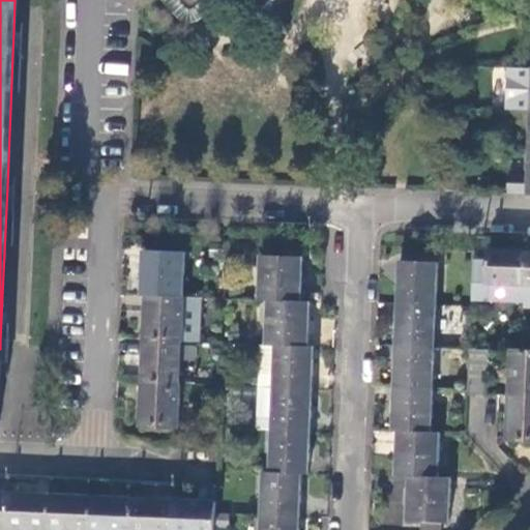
[(177,0),(178,1),(187,11),(188,11),(190,11),(204,0),(254,0),(260,6),(263,7),(265,5),(269,0),(177,0)]
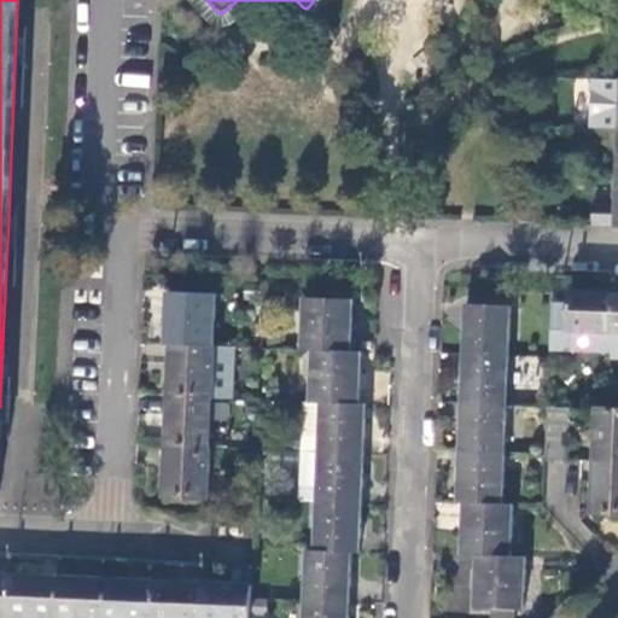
[(25,38),(16,38),(15,64),(24,64),(25,38)]
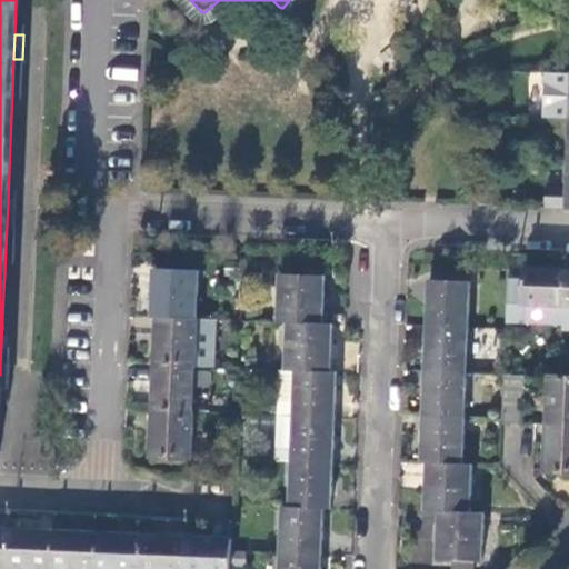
[(568,72),(546,72),(543,118),(568,119),(568,72)]
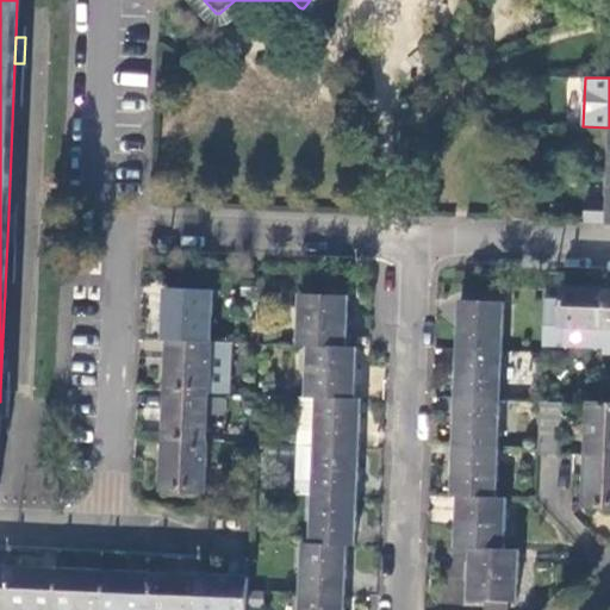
[(584,223),(609,223),(609,175),(609,176),(609,200),(584,199),(584,223)]
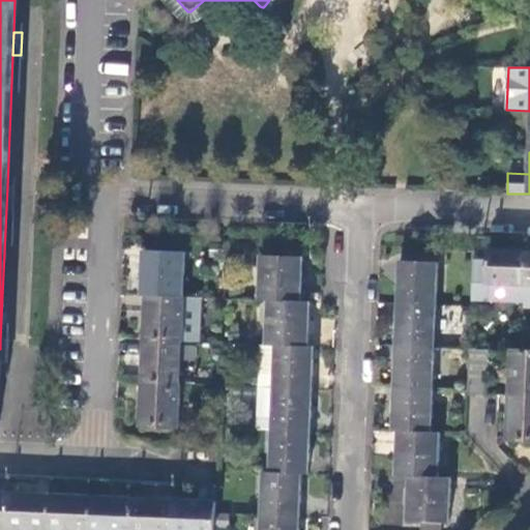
[(15,185),(7,185),(6,208),(13,208),(15,185)]
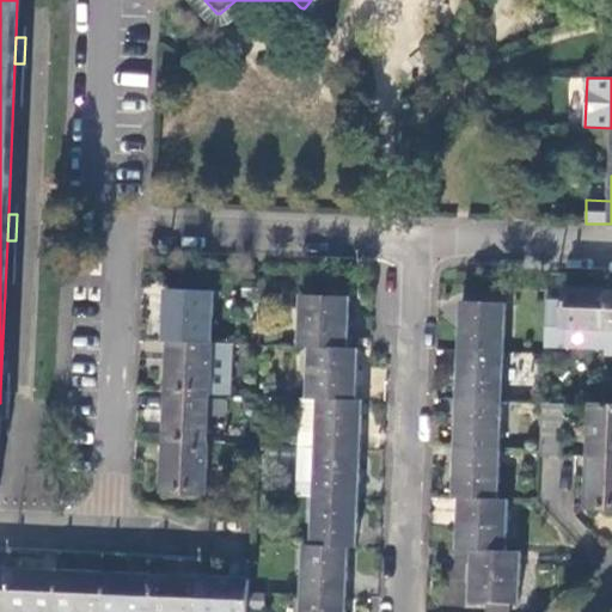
[(605,329),(607,291),(564,289),(563,328),(605,329)]
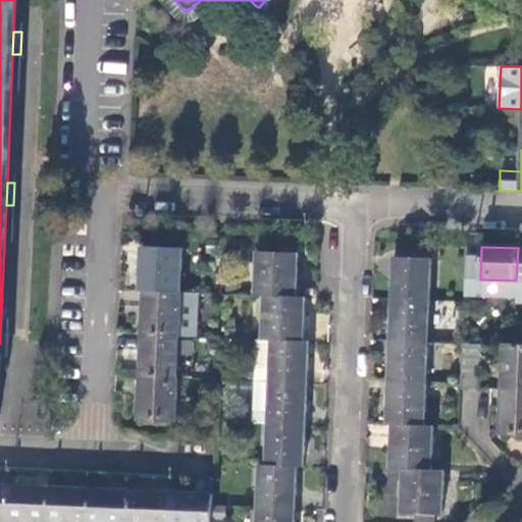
[(143,248),(142,291),(146,291),(183,293),(184,249),(143,248)]
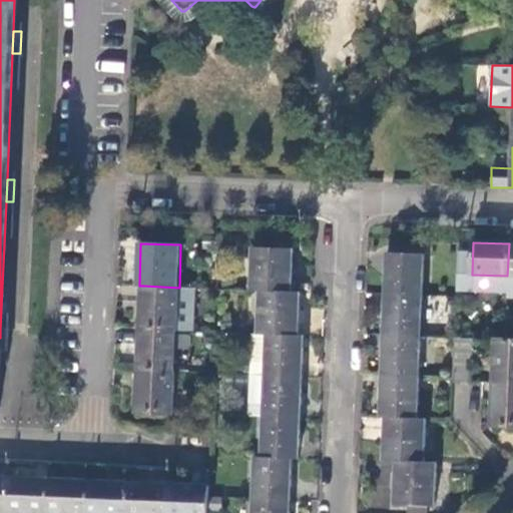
[(251,247),(249,290),(258,290),(290,291),(292,249),(251,247)]
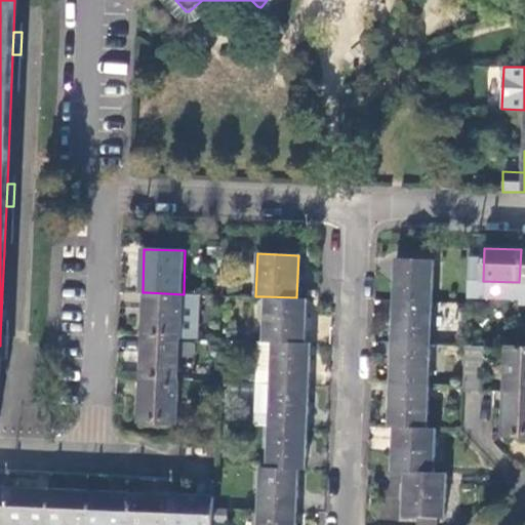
[(394,258),(392,301),(430,304),(432,260),(394,258)]
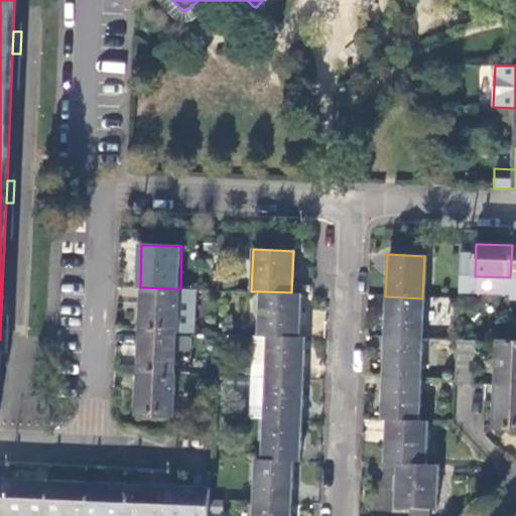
[(179,332),(180,289),(144,287),(143,331),(179,332)]
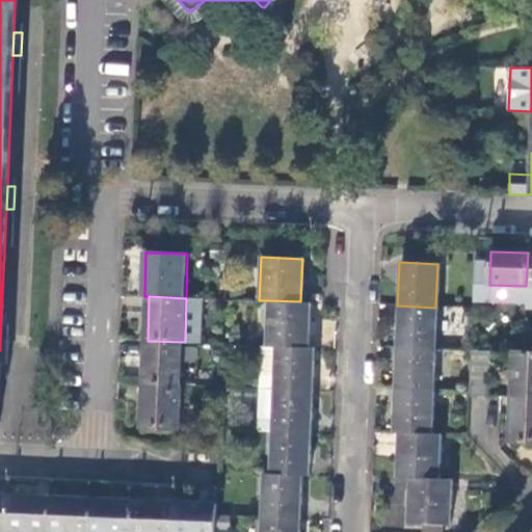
[(202,322),(202,298),(186,298),(185,342),(196,342),(197,322),(202,322)]
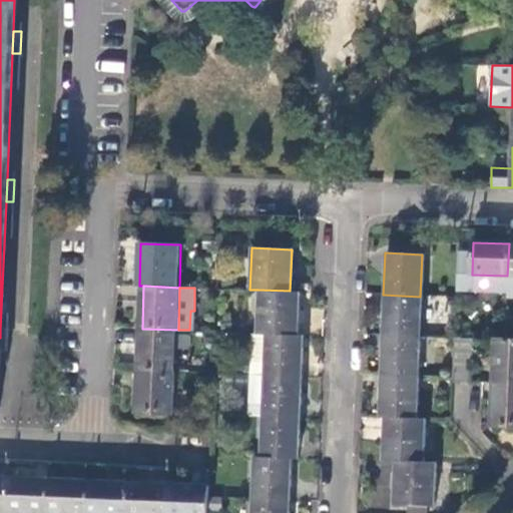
[(258,290),(255,332),(267,333),(297,334),(298,292),(290,291),(258,290)]
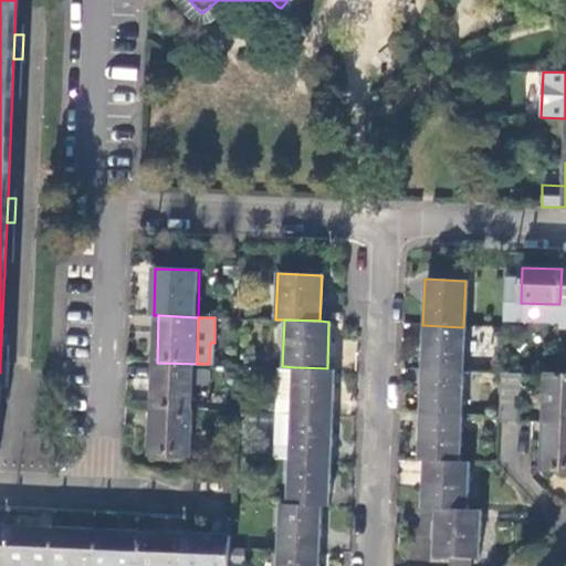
[(463,327),(422,325),(421,370),(462,371),(463,327)]
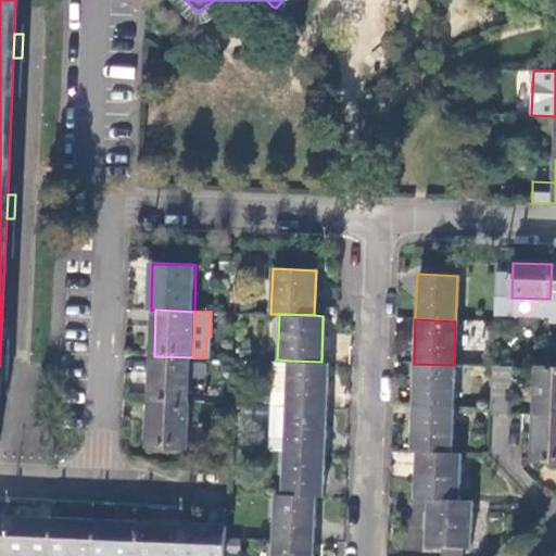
[(193,357),(154,356),(154,400),(192,401),(193,357)]
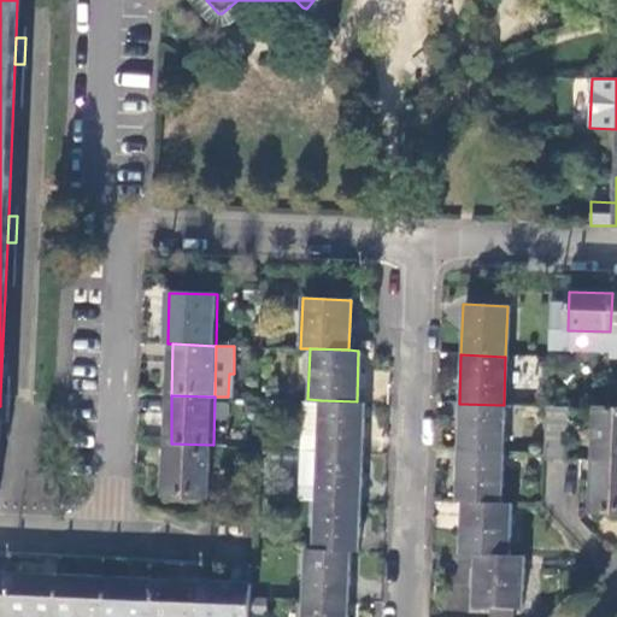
[(300,399),(298,448),(318,450),(321,400),(307,399),(300,399)]
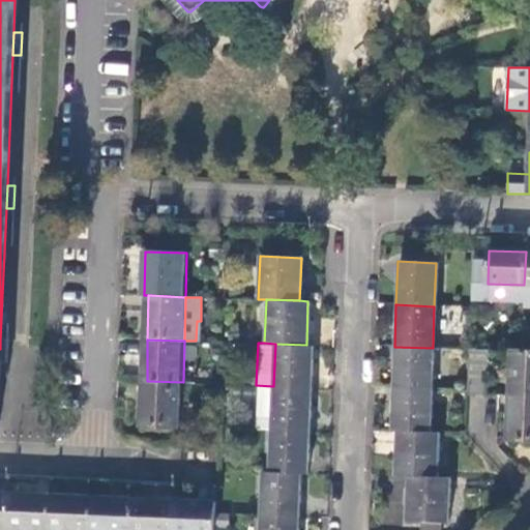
[(312,345),(306,345),(275,344),(273,386),(310,388),(312,345)]
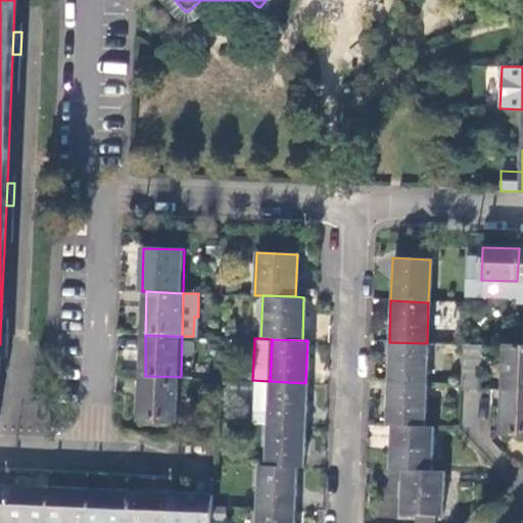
[(427,343),(389,342),(387,383),(425,384),(427,343)]
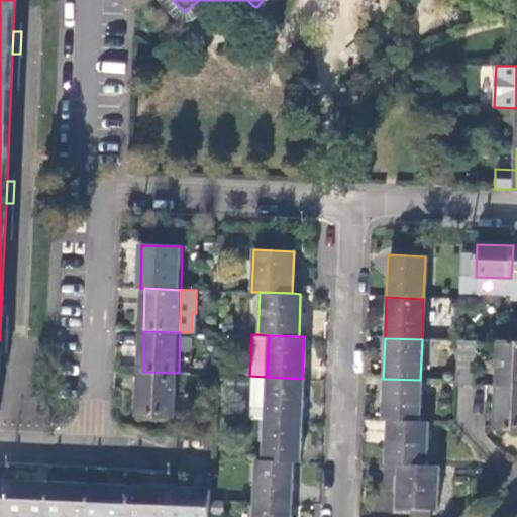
[(516,342),(508,342),(499,342),(497,388),(516,388),(516,342)]
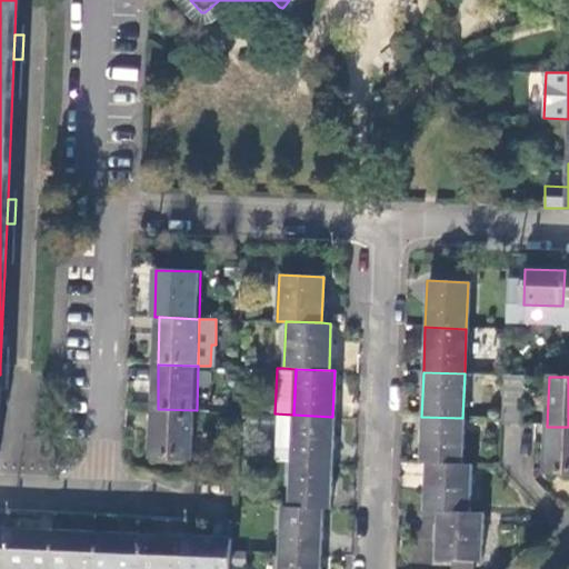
[(197,410),(158,409),(156,475),(196,476),(197,410)]
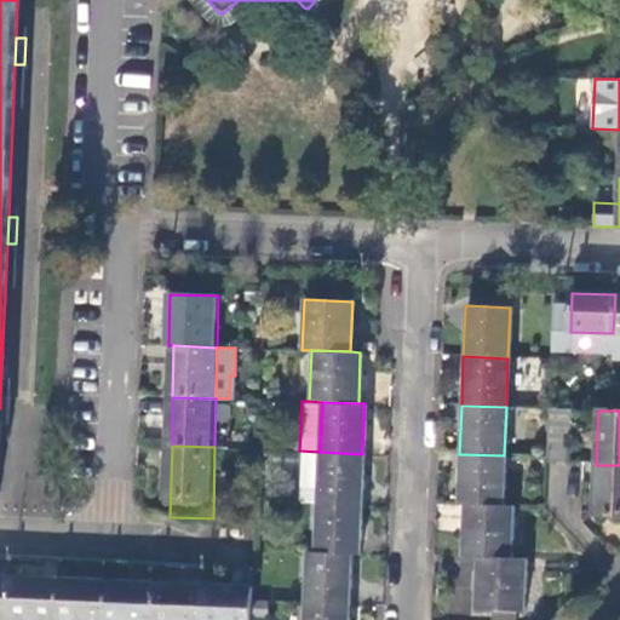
[(317,501),(320,452),(299,451),(298,500),(317,501)]
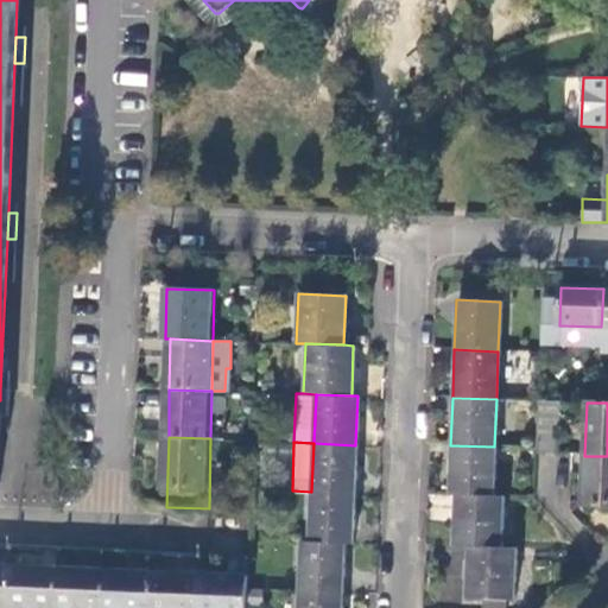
[(355,445),(314,443),(311,492),(354,493),(355,445)]
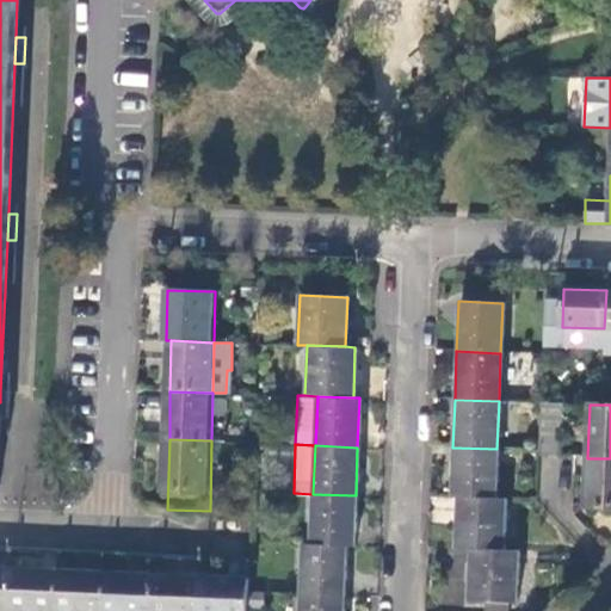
[(497,449),(452,448),(450,494),(457,494),(494,497),(497,449)]
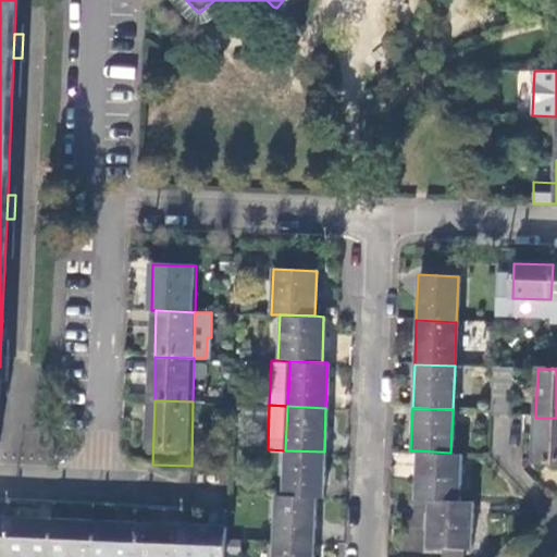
[(556,418),(535,418),(533,463),(556,465),(556,418)]
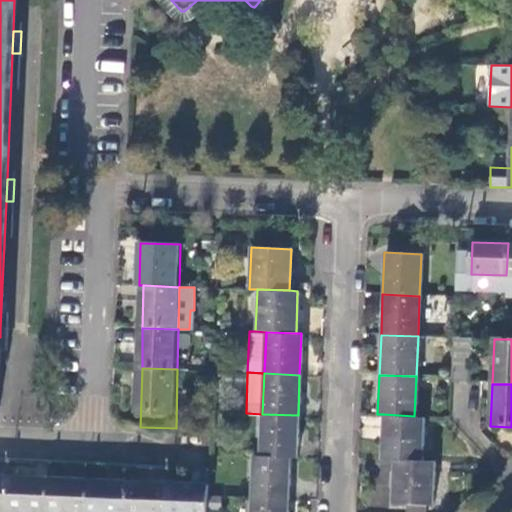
[(298,415),(262,414),(260,454),(290,456),(296,456),(298,415)]
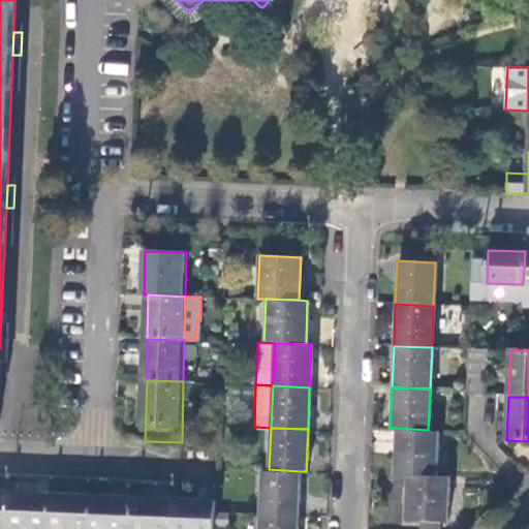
[(436,430),(428,430),(396,428),(394,473),(407,473),(434,475),(436,430)]
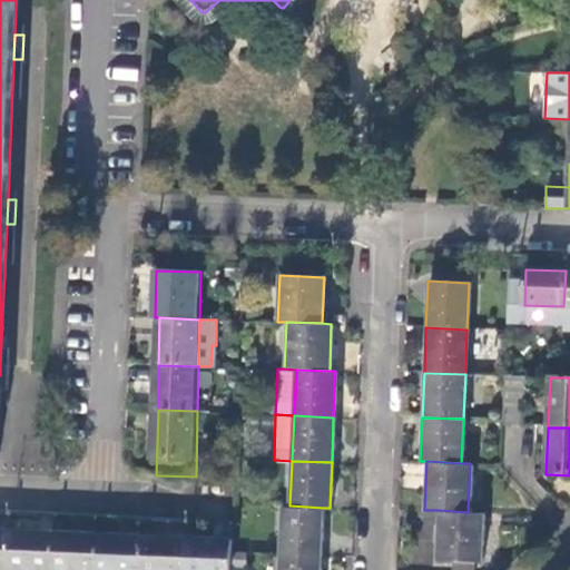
[(323,508),(290,505),(283,505),(281,551),(321,552),(323,508)]
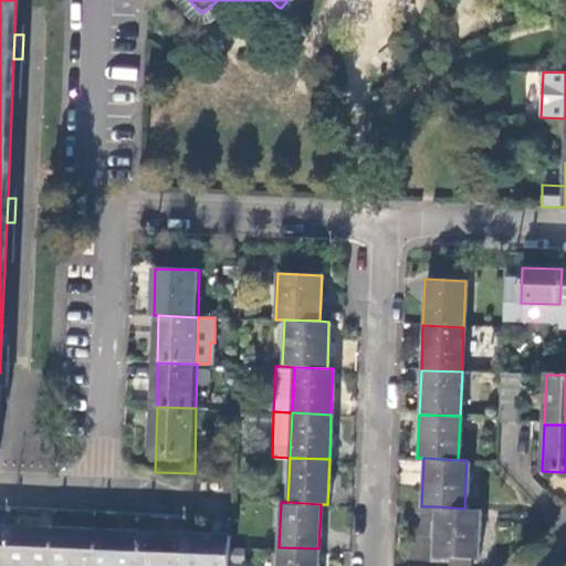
[(480,509),(464,509),(436,506),(433,554),(478,556),(480,509)]
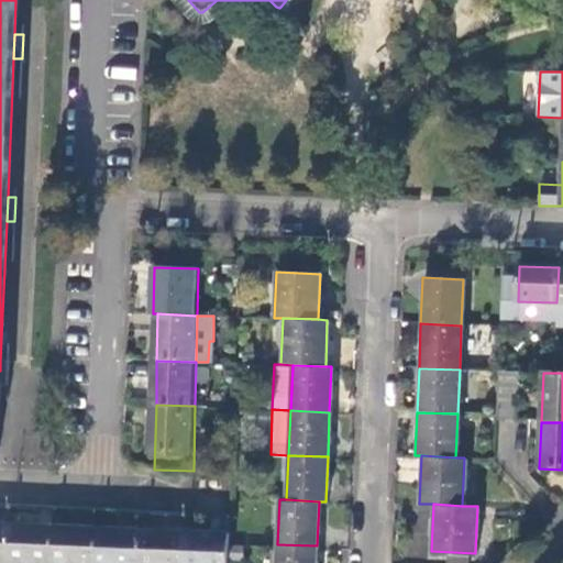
[(9,523),(7,562),(51,562),(53,526),(9,523)]
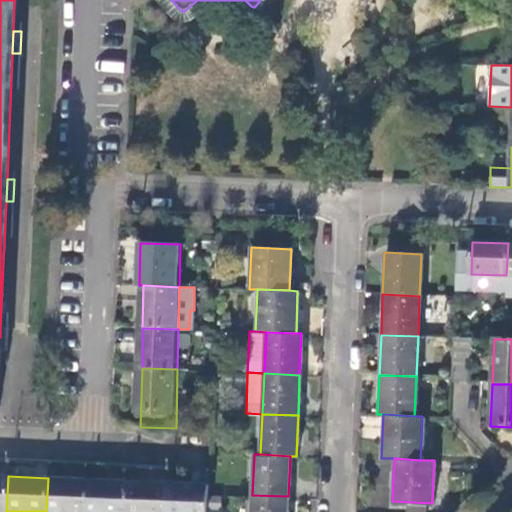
[(86,511),(88,479),(48,478),(46,511),(86,511)]
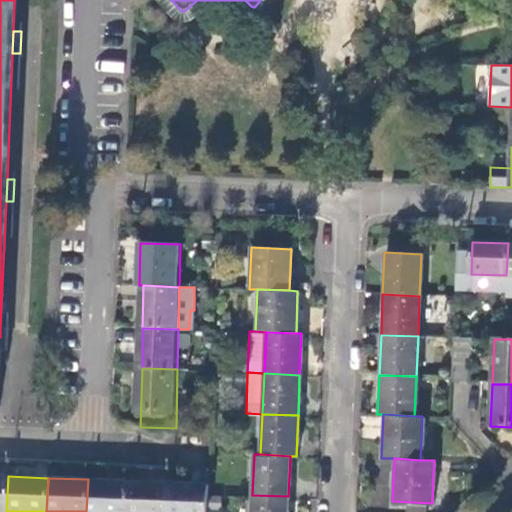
[(126,511),(128,481),(88,479),(86,511),(126,511)]
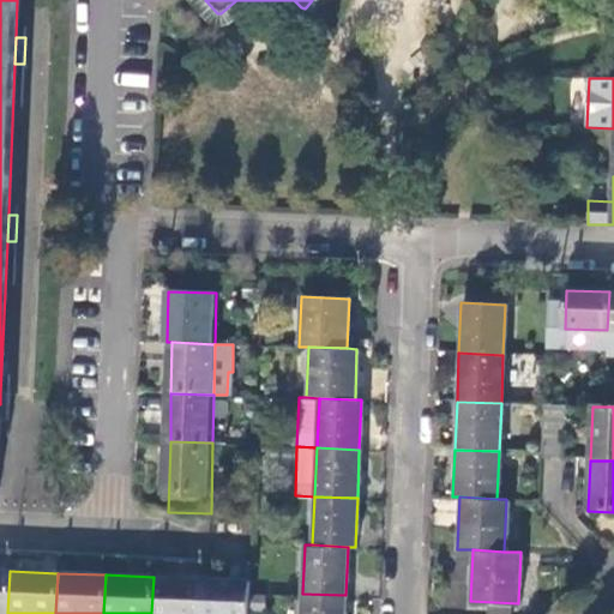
[(154,577),(151,613),(199,613),(200,579),(154,577)]
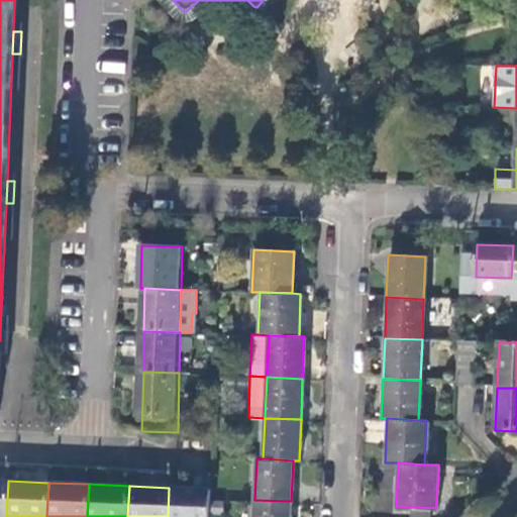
[(209,516),(210,489),(169,488),(168,516),(209,516)]
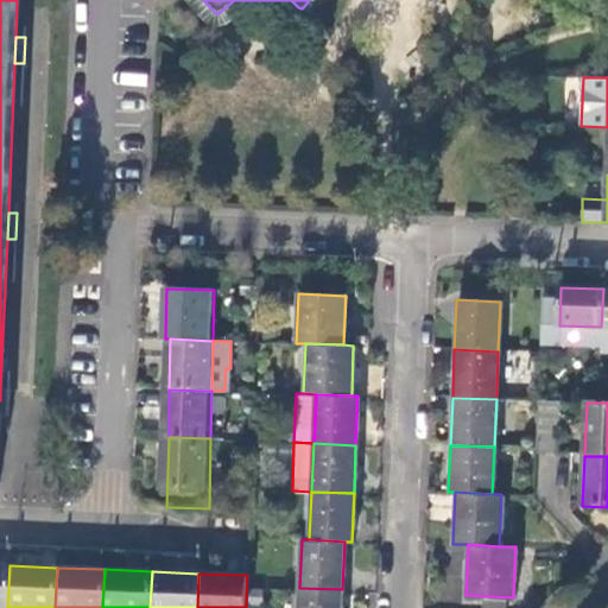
[(341,607),(342,589),(299,588),(298,607),(341,607)]
